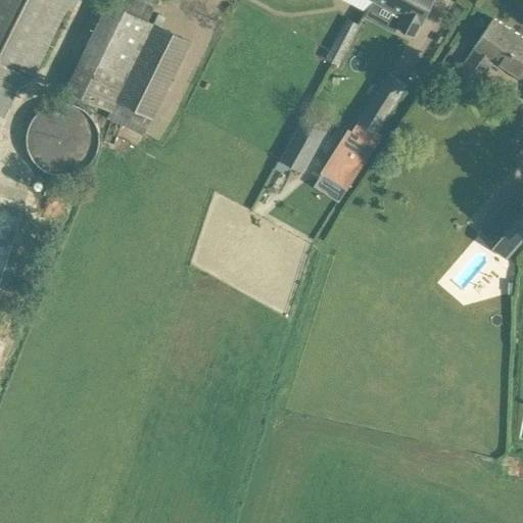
[(22,76),(29,79),(67,0),(0,0),(0,115),(2,116),(22,76)]
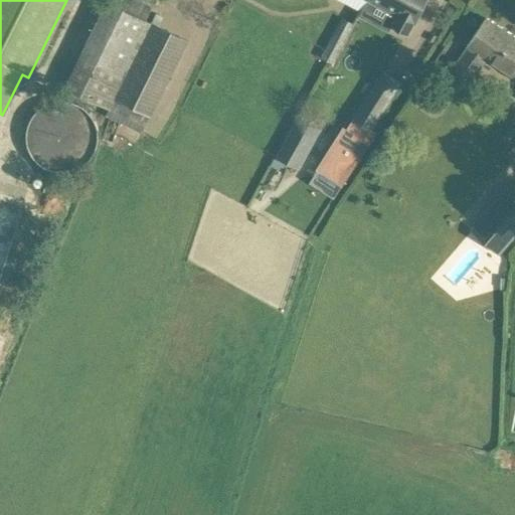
[(145,20),(152,5),(139,0),(106,0),(106,1),(145,20)]
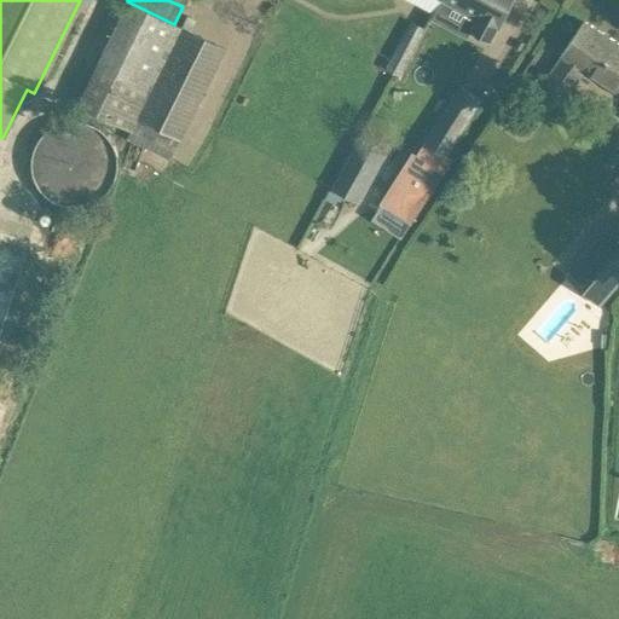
[(492,41),(509,9),(513,0),(445,0),(478,17),(470,30),(492,41)]
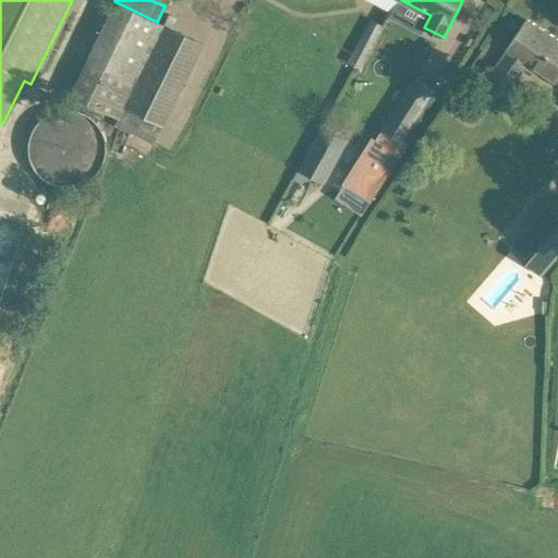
[(69,95),(117,118),(137,76),(162,24),(157,22),(114,1),(69,95)]
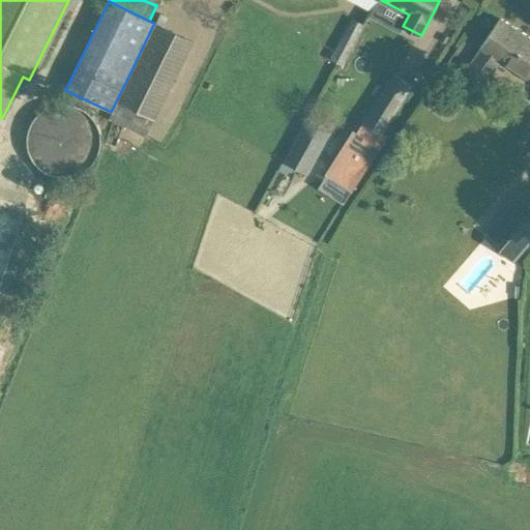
[(529,37),(501,18),(489,35),(481,46),(482,47),(469,66),(489,80),(502,60),(529,78),(529,37)]
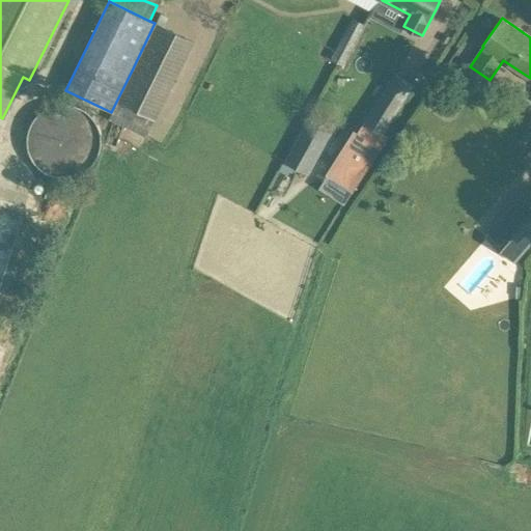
[(167,90),(192,42),(155,23),(131,73),(167,90)]
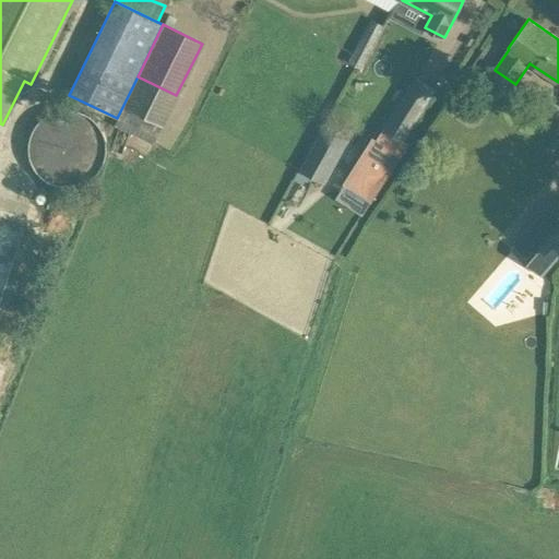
[(361,71),(377,42),(363,34),(346,63),(353,66),(356,68),(357,69),(361,71)]
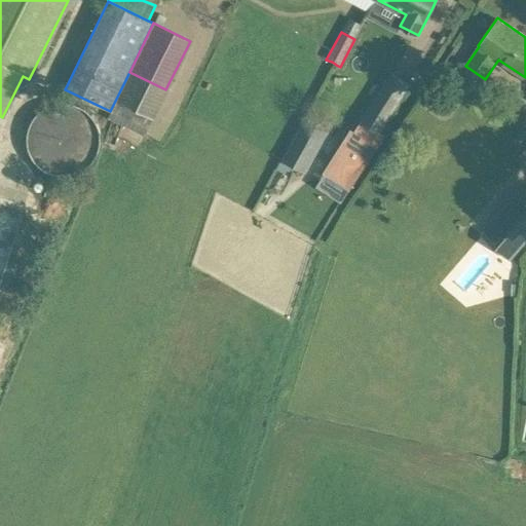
[(381,128),(402,97),(384,85),(364,117),(355,130),(373,142),(381,128)]
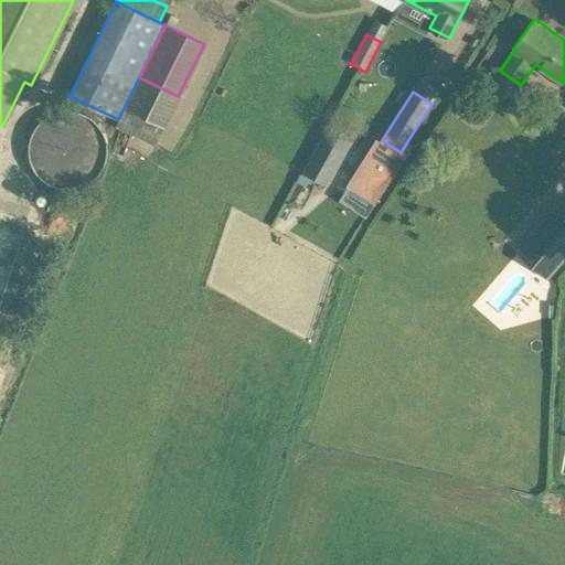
[(105,158),(106,150),(105,141),(103,134),(98,127),(93,120),(86,116),(78,113),(71,110),(62,110),(54,113),(46,116),(40,120),(34,127),(30,134),(28,141),(27,150),(28,158),(30,166),(34,173),(40,179),(46,184),(54,188),(62,189),(71,189),(78,188),(86,184),(93,179),(98,173),(103,166),(105,158)]
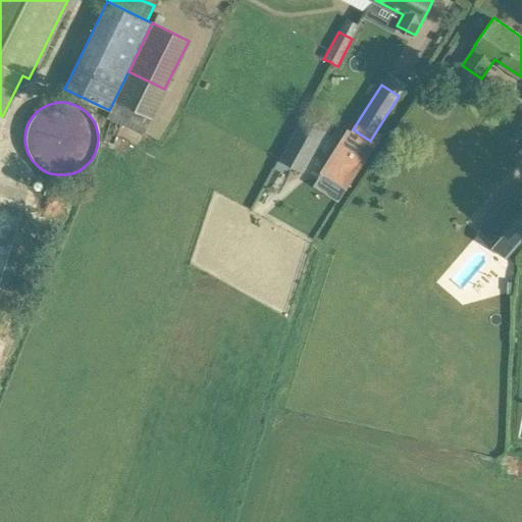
[(301,118),(279,158),(303,171),(325,132),(301,118)]
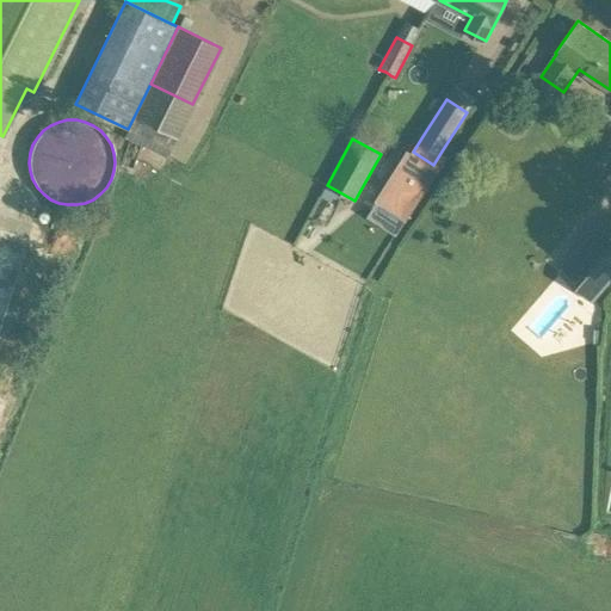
[(407,152),(377,201),(407,220),(437,171),(432,167),(411,154),(407,152)]
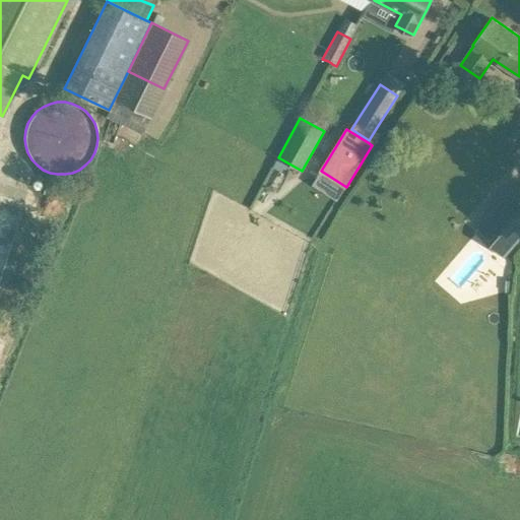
[(519,188),(516,185),(486,219),(516,244),(519,239),(519,188)]
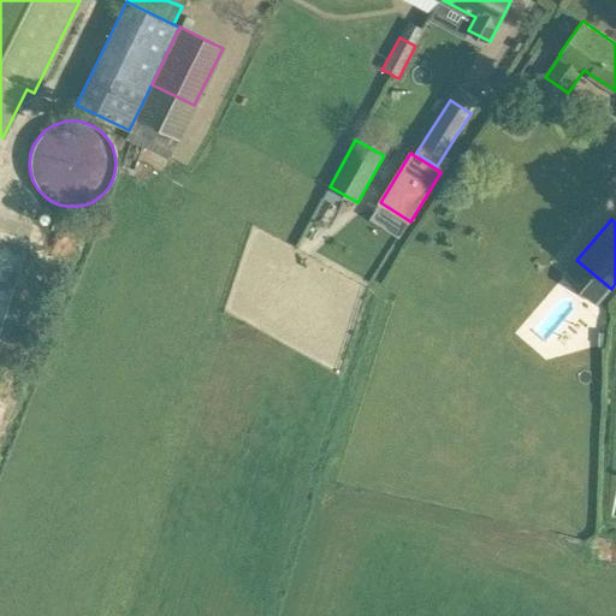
[(0,234),(0,332),(33,247),(0,234)]
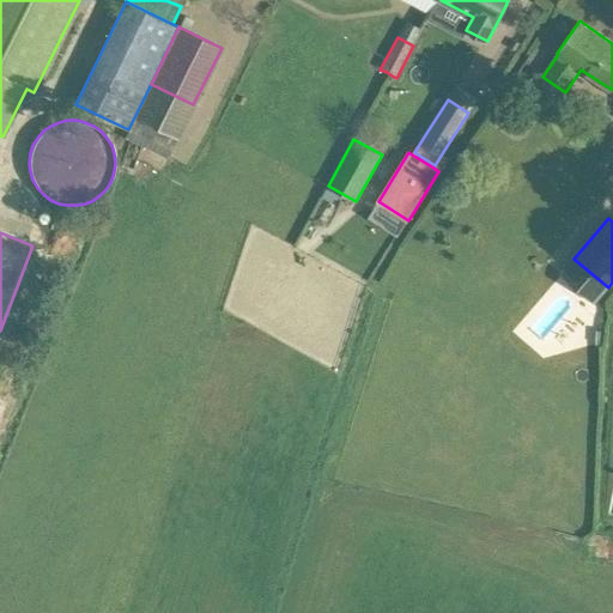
[(608,335),(610,305),(581,304),(580,334),(608,335)]
